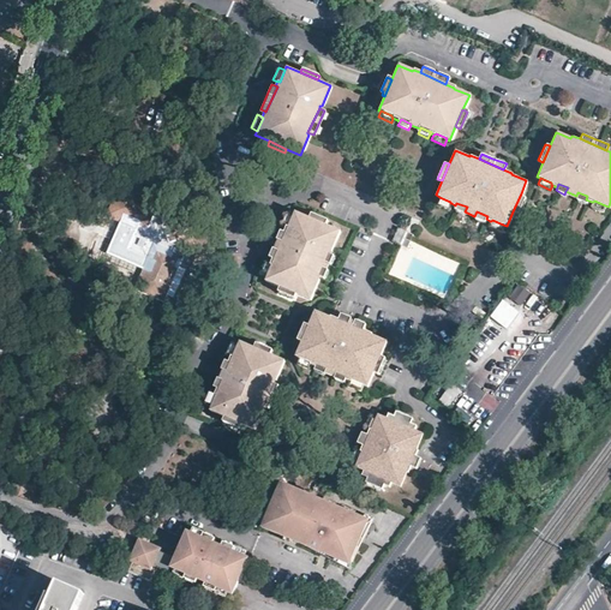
[(105,214),(118,220),(103,252),(138,265),(141,269),(132,287),(137,288),(149,294),(162,299),(169,282),(175,269),(181,253),(172,250),(175,243),(167,239),(161,223),(165,216),(157,214),(161,205),(117,186),(105,214)]
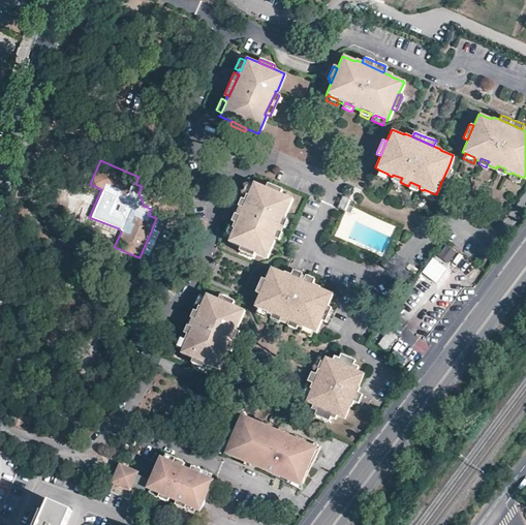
[(503,175),(504,172),(505,168),(497,165),(496,168),(495,171),(503,175)]
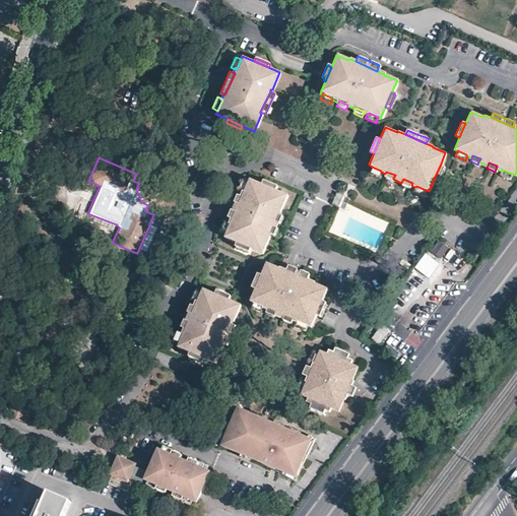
[(441,164),(434,179),(438,181),(445,167),(441,164)]
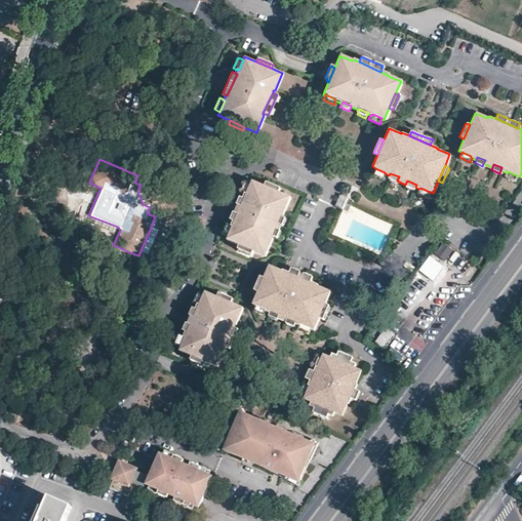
[(385,172),(375,168),(372,173),(384,178),(386,173),(385,173),(385,172)]
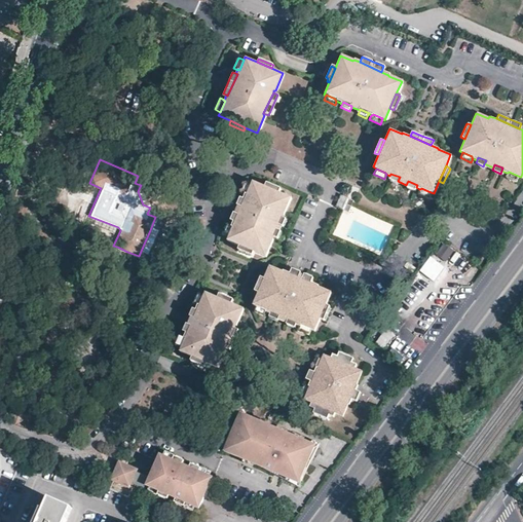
[(515,181),(518,176),(509,172),(508,173),(507,173),(505,176),(515,181)]
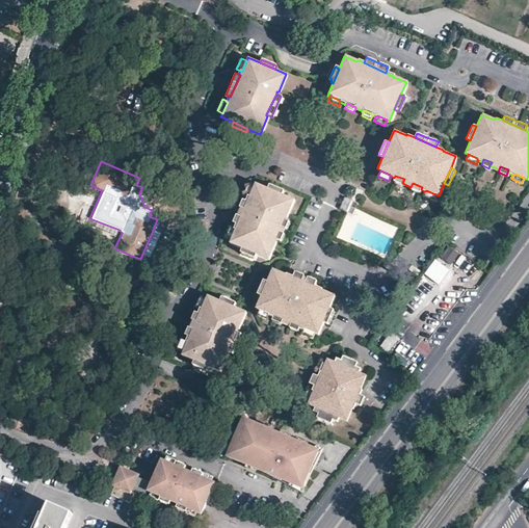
[(395,176),(394,178),(393,181),(401,184),(402,183),(404,179),(395,176)]
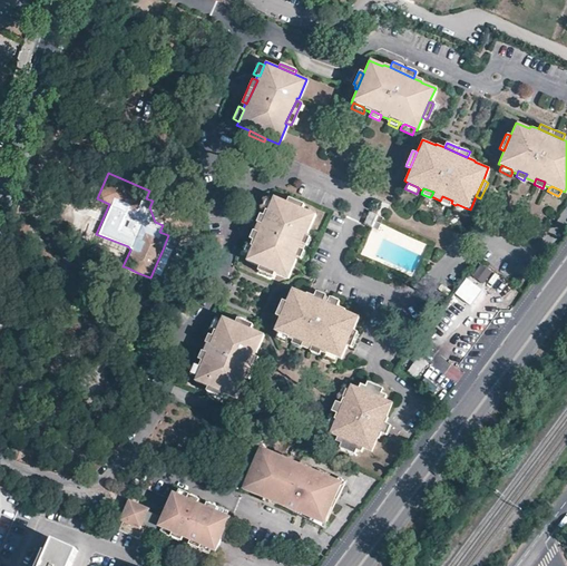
[(261,207),(264,210),(264,208),(266,208),(271,197),(265,195),(261,207)]
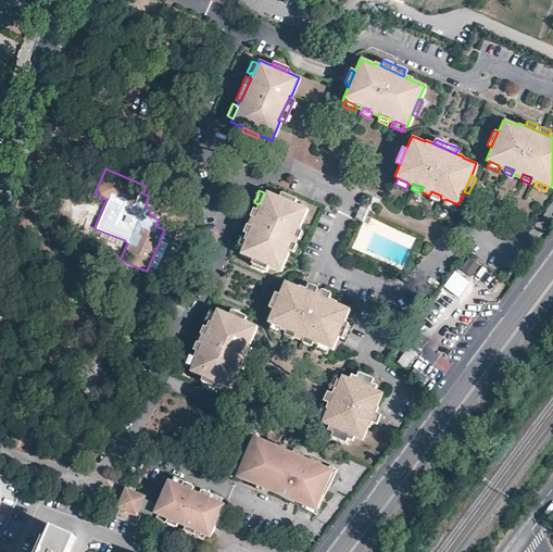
[(244,239),(239,251),(238,253),(251,259),(266,265),(279,271),(288,250),(286,249),(296,228),(298,229),(306,209),(293,203),(278,197),(265,191),(264,192),(260,203),(258,203),(258,204),(255,209),(258,210),(247,234),(246,234),(243,238),(244,239)]
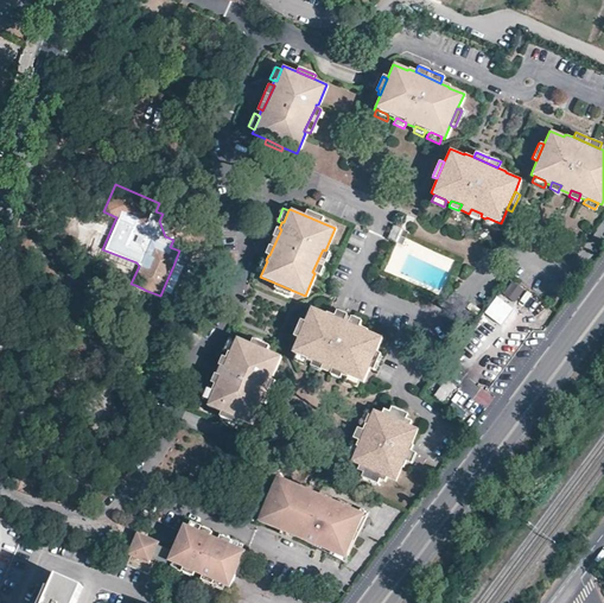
[(471,209),(469,214),(469,215),(478,220),(481,216),(482,214),(471,209)]
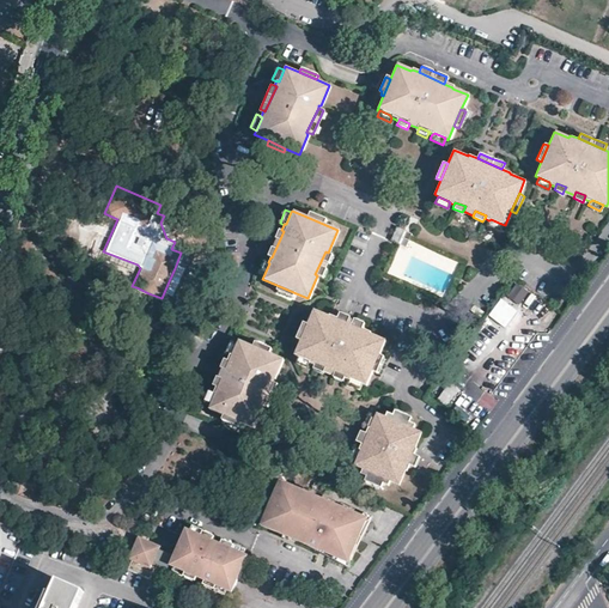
[(309,212),(306,217),(323,224),(326,219),(309,212)]
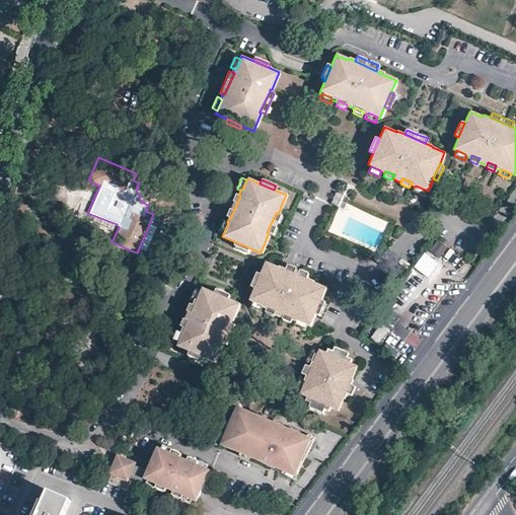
[(415,187),(414,187),(412,190),(423,195),(425,190),(416,186),(415,187)]
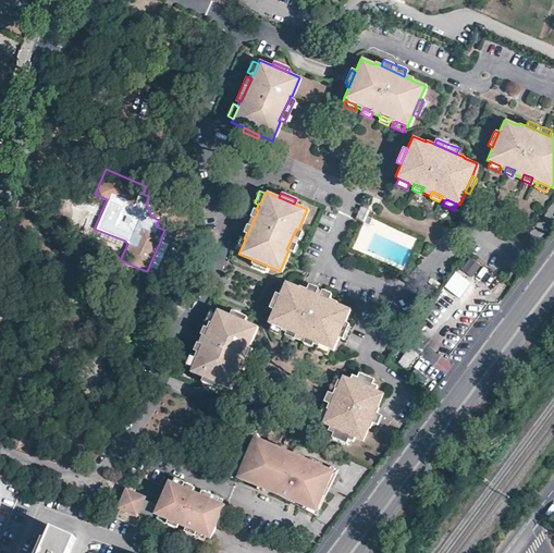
[(356,204),(354,216),(364,218),(367,206),(356,204)]
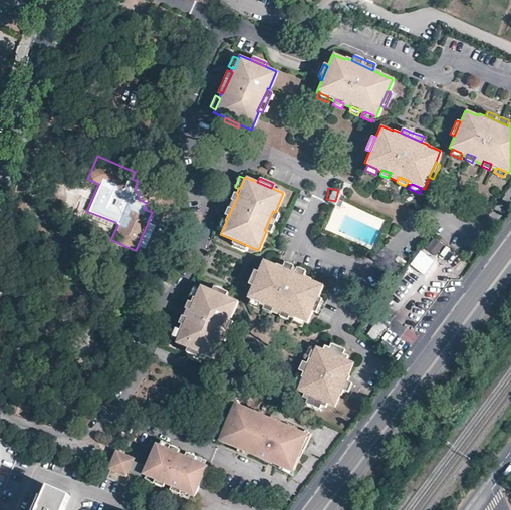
[(224,214),(227,216),(228,216),(238,194),(236,193),(234,192),(224,214)]
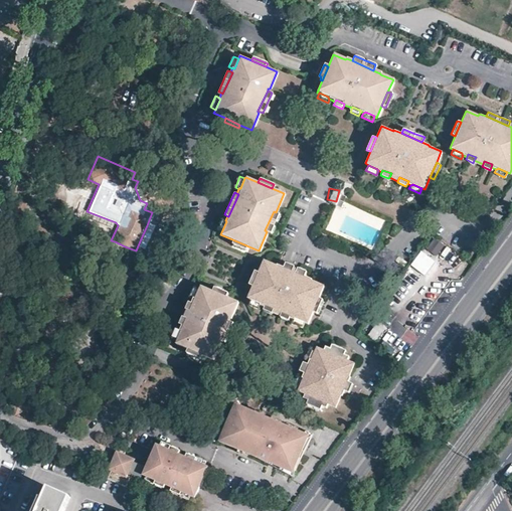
[(278,213),(276,212),(274,211),(265,230),(267,231),(270,232),(278,213)]
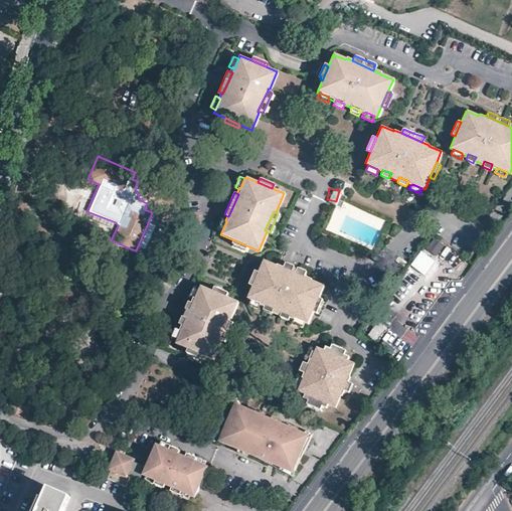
[(217,229),(221,232),(226,221),(225,220),(221,219),(217,229)]
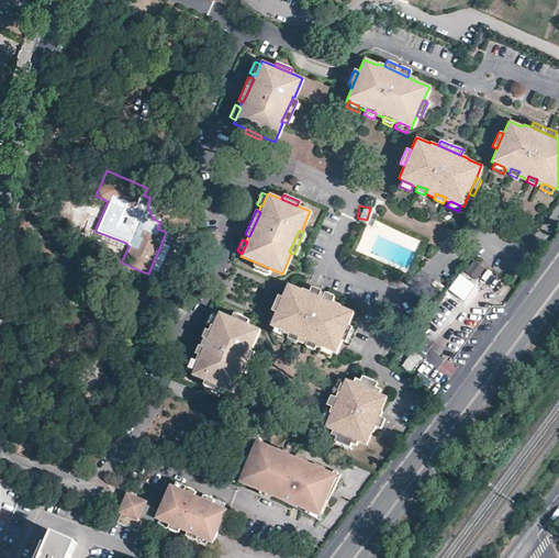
[(160,246),(155,258),(158,260),(165,247),(160,246)]
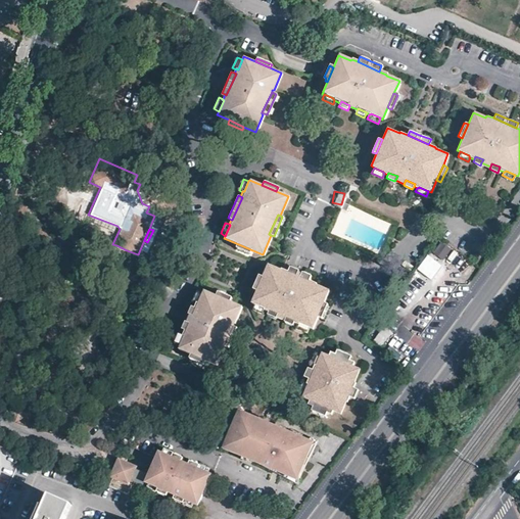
[(250,249),(236,243),(235,247),(248,253),(250,249)]
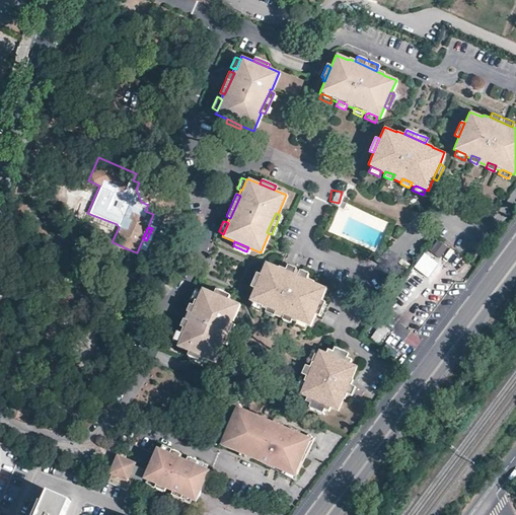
[(126,248),(116,243),(114,249),(124,253),(126,248)]
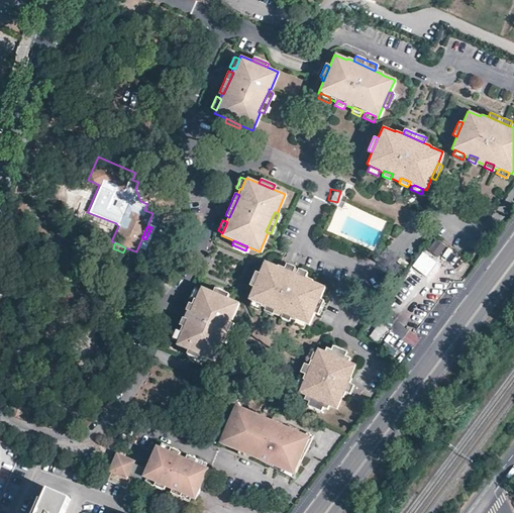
[(422,244),(363,323),(370,328),(378,334),(437,255),(422,244)]
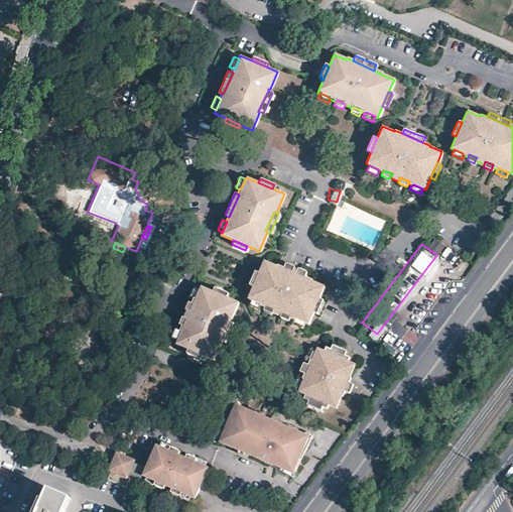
[(259,271),(252,286),(247,297),(250,298),(260,302),(259,304),(260,304),(265,307),(266,305),(274,309),(273,310),(281,313),(282,312),(290,315),(289,317),(293,318),(294,320),(294,317),(305,323),(307,323),(311,311),(318,297),(324,285),(309,280),(310,278),(303,275),(283,266),(276,264),(275,265),(263,260),(259,271)]
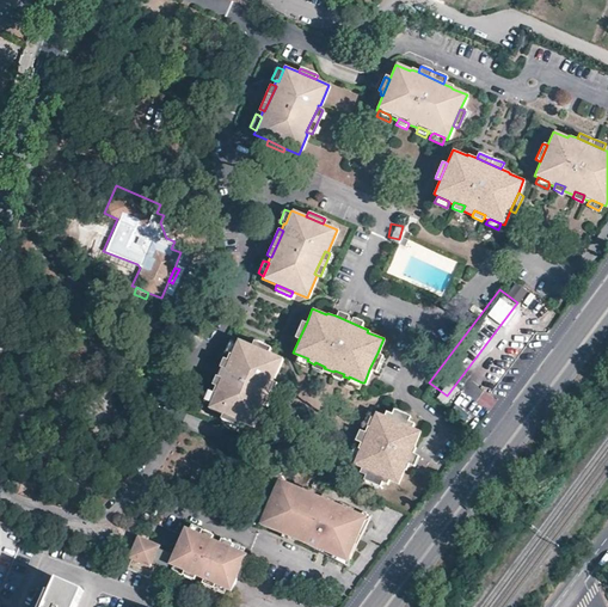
[(338,311),(336,316),(360,326),(362,320),(349,316),(338,311)]
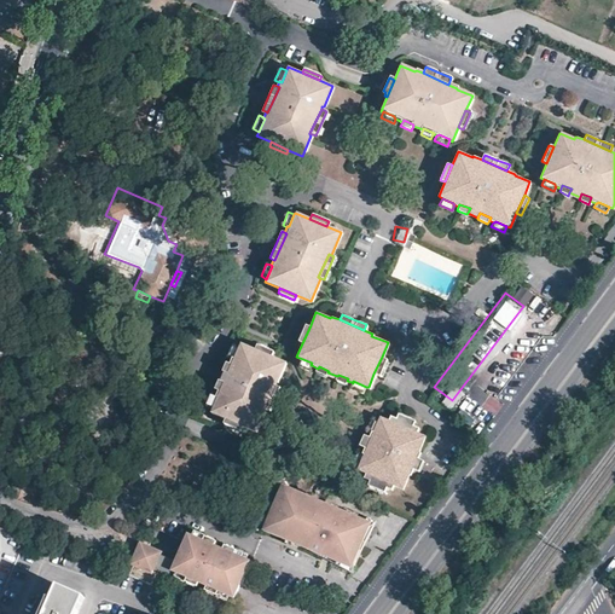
[(297,341),(302,343),(311,325),(305,324),(297,341)]
